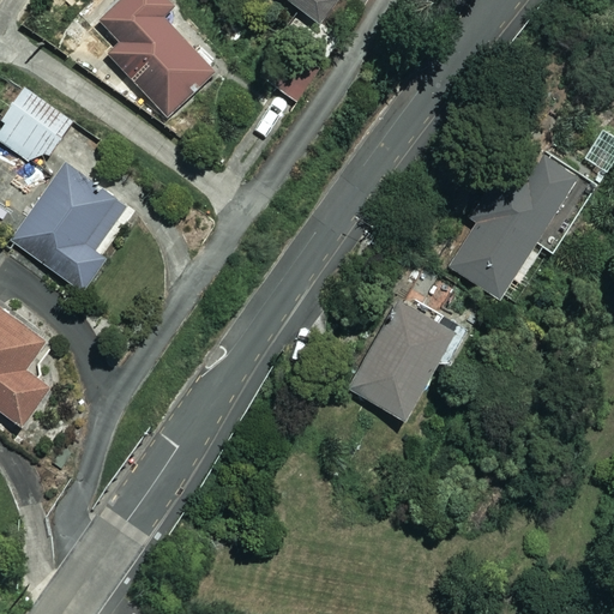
[(107,56),(163,118),(218,67),(173,18),(180,11),(170,0),(115,0),(94,20),(118,46),(107,56)]
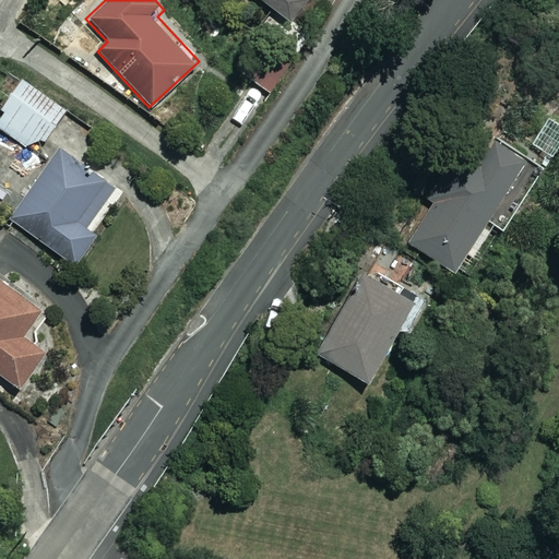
[(260,0),(287,22),(305,0),(260,0)]
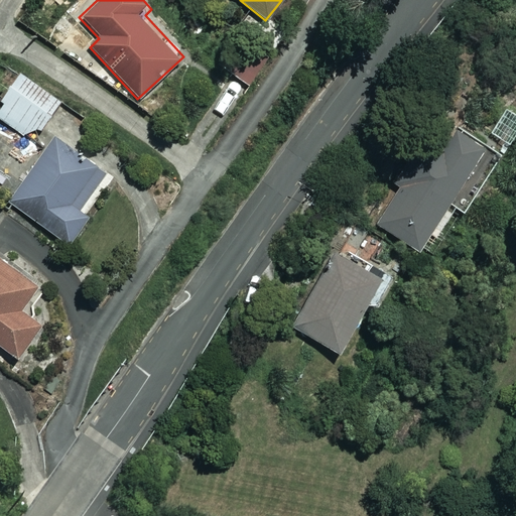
[(58,101),(18,74),(0,100),(0,119),(32,140),(58,101)]
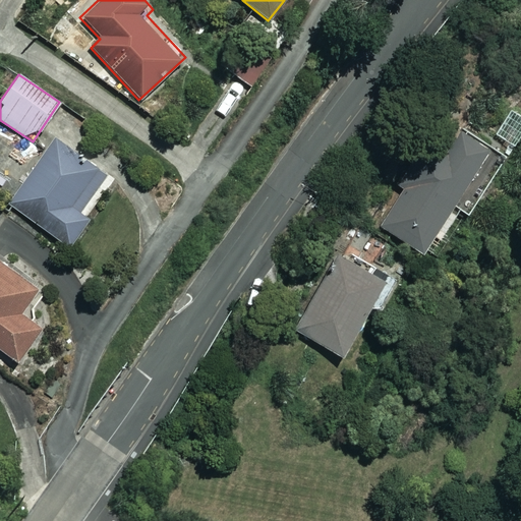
[(504,161),(461,130),(445,154),(435,147),(380,225),(420,253),(454,206),(466,214),(504,161)]
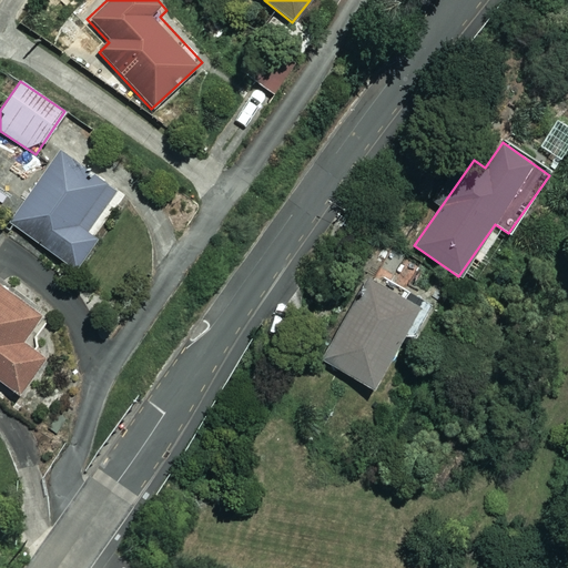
[(124,198),(60,151),(9,221),(73,269),(124,198)]
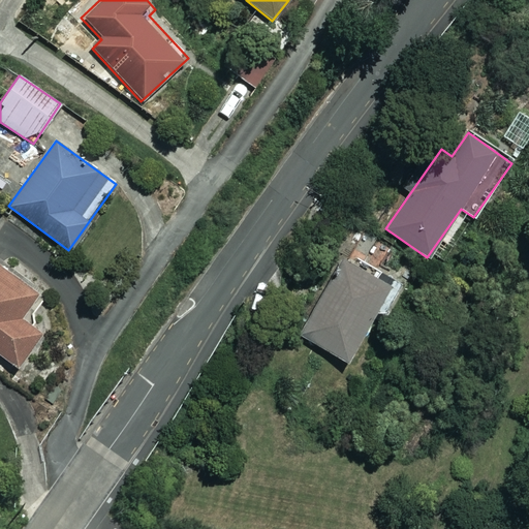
[(299,336),(350,362),(378,308),(385,312),(397,290),(344,262),(334,282),(329,279),(299,336)]
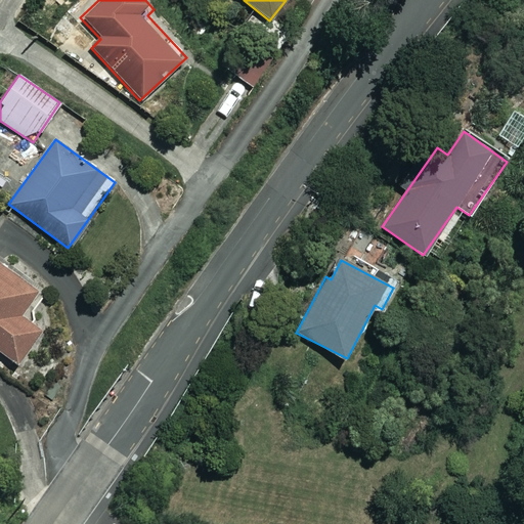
[(0,351),(16,364),(40,332),(18,315),(37,292),(0,265),(0,351)]
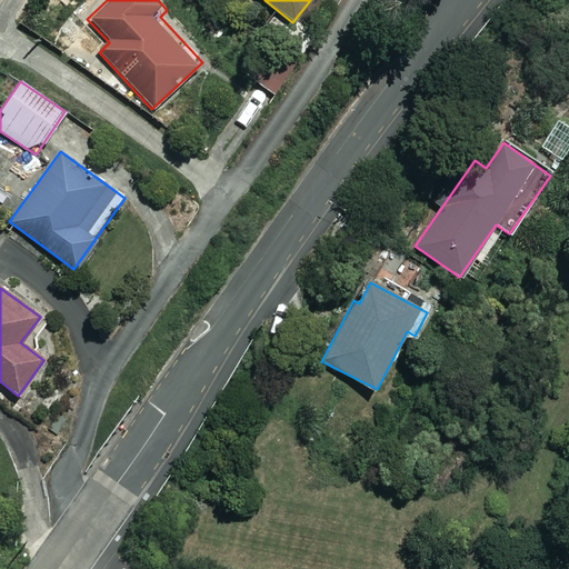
All buildings are outlined.
